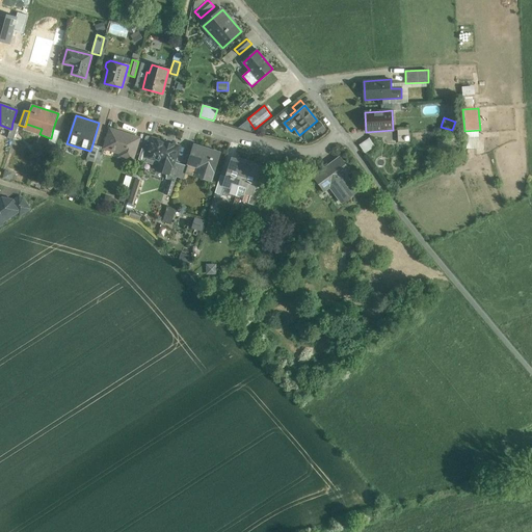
[(322,122),(315,126),(319,134),(326,130),(322,122)]
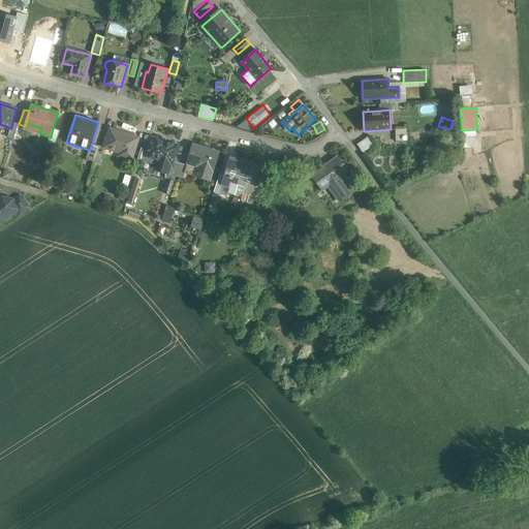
[(12,122),(11,128),(10,128),(7,137),(13,139),(19,124),(12,122)]
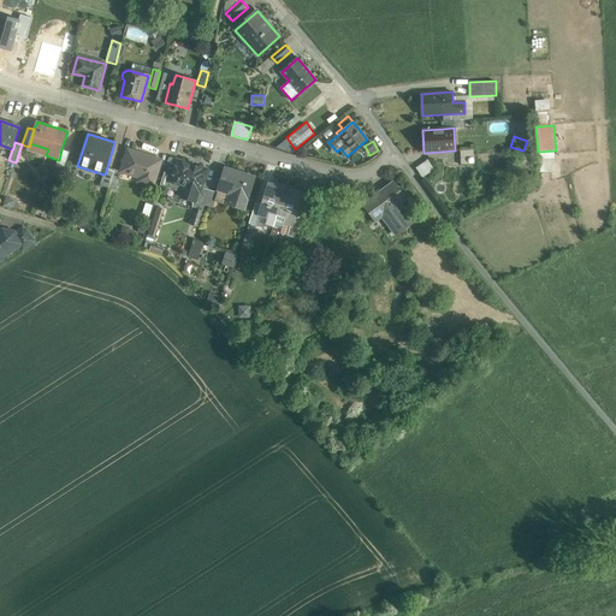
[(70,153),(61,149),(59,160),(58,160),(55,167),(64,170),(70,153)]
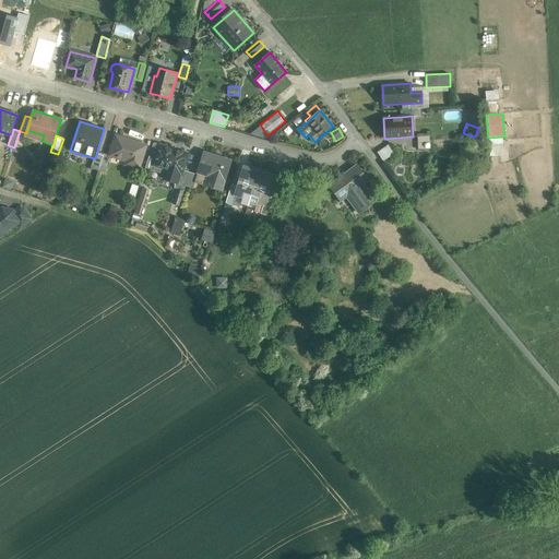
[(145,146),(117,137),(111,154),(128,159),(127,164),(139,168),(145,146)]
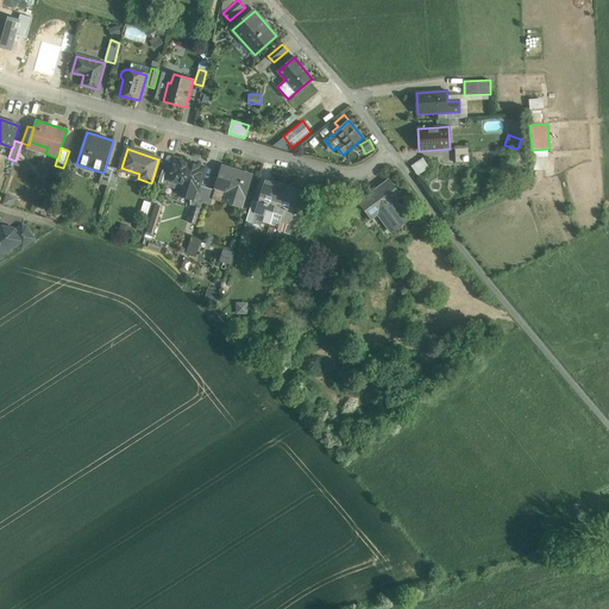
[(523,167),(523,164),(525,164),(523,155),(515,155),(515,164),(514,164),(515,176),(531,175),(529,167),(523,167)]
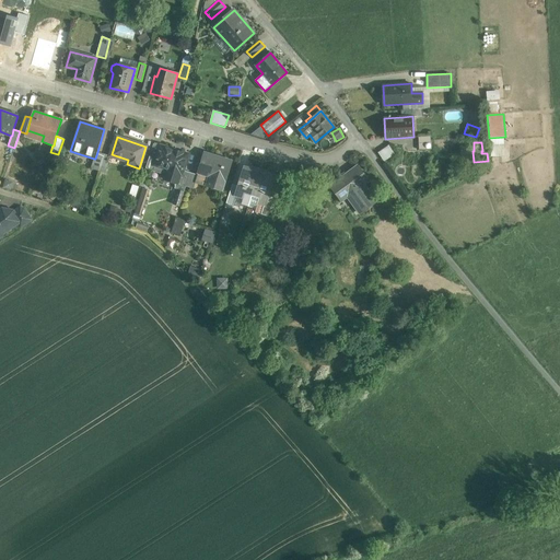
[(188,154),(161,147),(156,158),(155,165),(168,168),(165,179),(176,183),(177,184),(181,173),(182,173),(183,171),(188,154)]
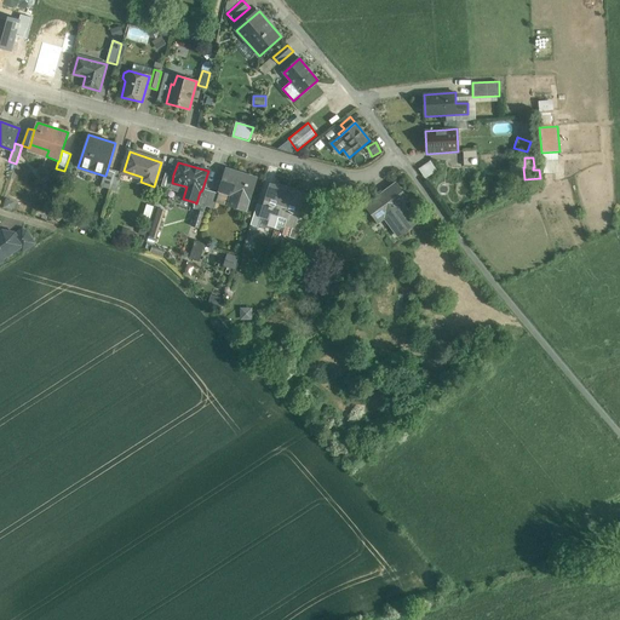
[(413,164),(420,174),(437,173),(436,162),(413,164)]
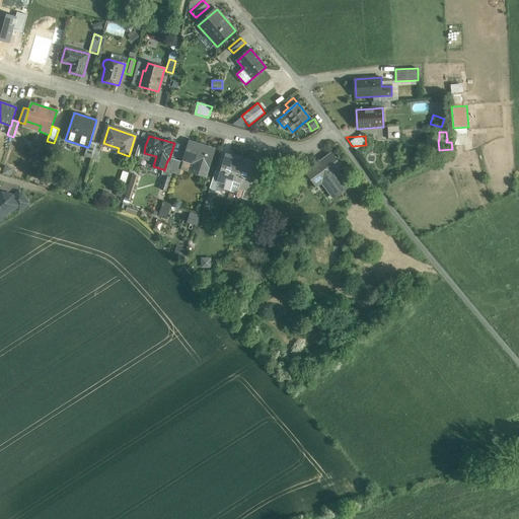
[(90,141),(88,147),(87,147),(84,156),(91,158),(96,143),(90,141)]
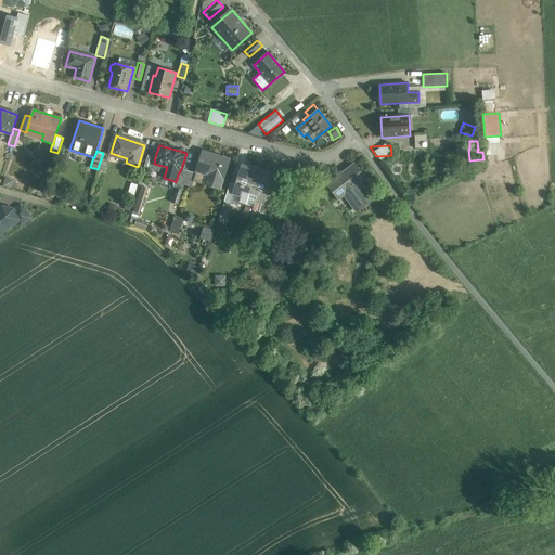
[(230,159),(203,152),(196,171),(210,176),(208,185),(220,189),(230,159)]
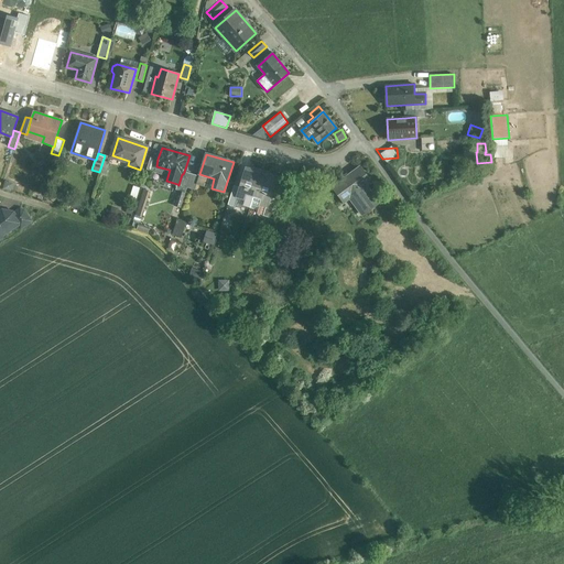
[(105,155),(99,172),(107,174),(112,158),(105,155)]
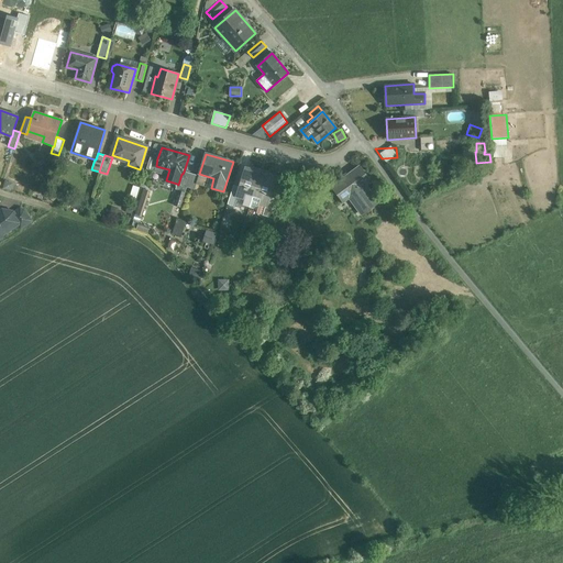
[(157,158),(151,156),(146,169),(154,172),(156,166),(157,158)]
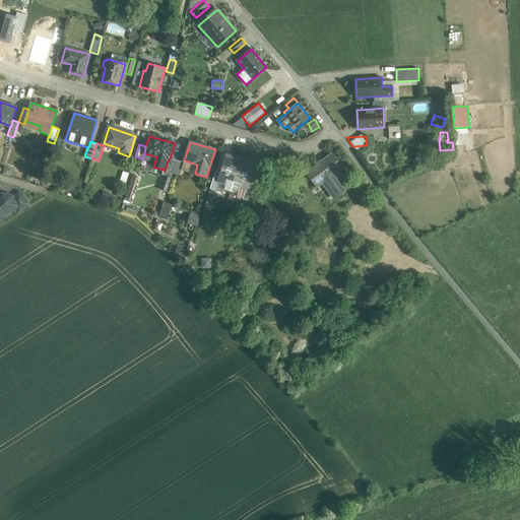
[(332,154),(307,173),(317,186),(324,181),(336,197),(349,187),(337,171),(342,168),(332,154)]
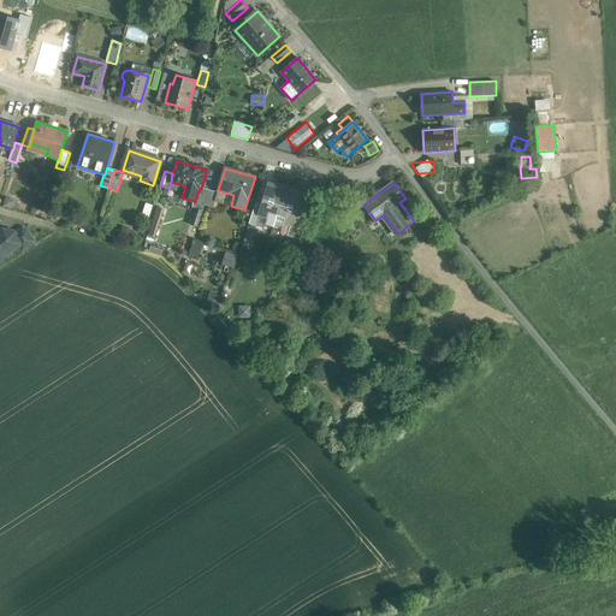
[(278,187),(270,184),(262,205),(260,214),(260,215),(267,217),(265,225),(273,227),(286,187),(278,184),(278,187)]
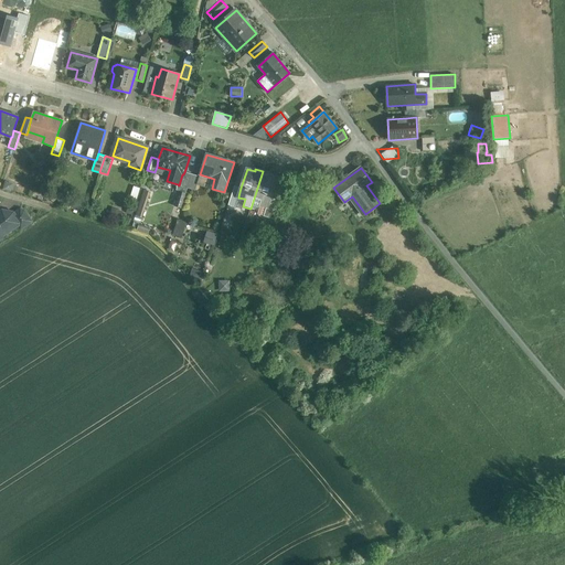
[(269,174),(263,171),(251,209),(258,211),(260,204),(267,206),(270,198),(276,178),(269,176),(269,174)]
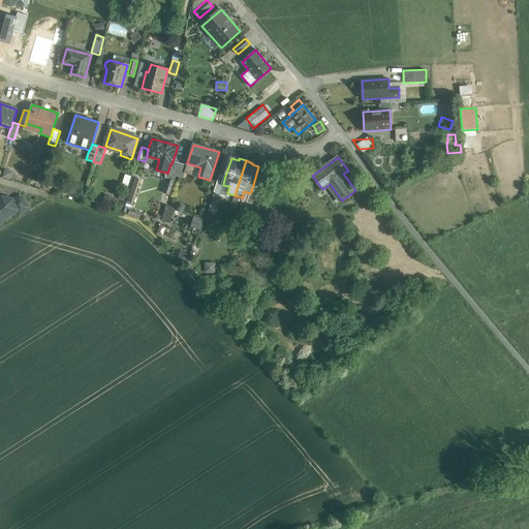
[(170,163),(167,174),(166,173),(165,178),(167,179),(174,181),(176,176),(180,163),(173,161),(172,163),(170,163)]
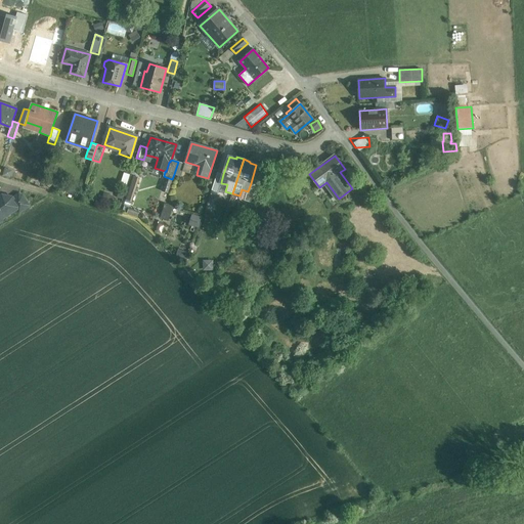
[(178,162),(174,174),(181,177),(185,164),(178,162)]
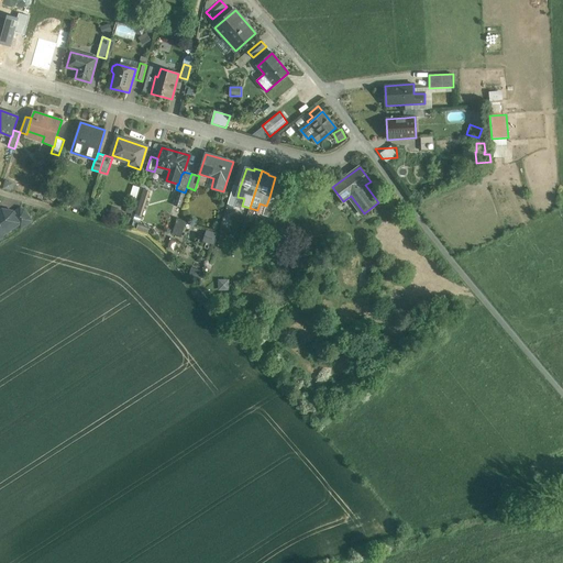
[(234,185),(228,205),(234,207),(238,197),(238,196),(240,187),(234,185)]
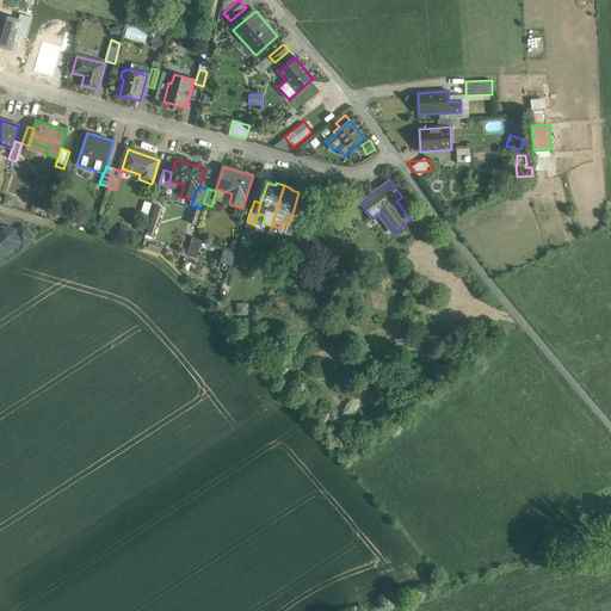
[(156,207),(147,238),(153,240),(164,208),(156,207)]
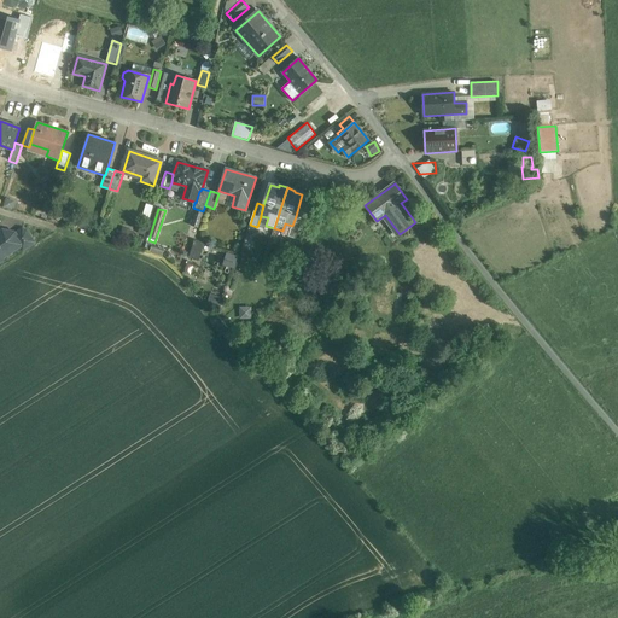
[(198,228),(203,211),(196,209),(191,226),(198,228)]
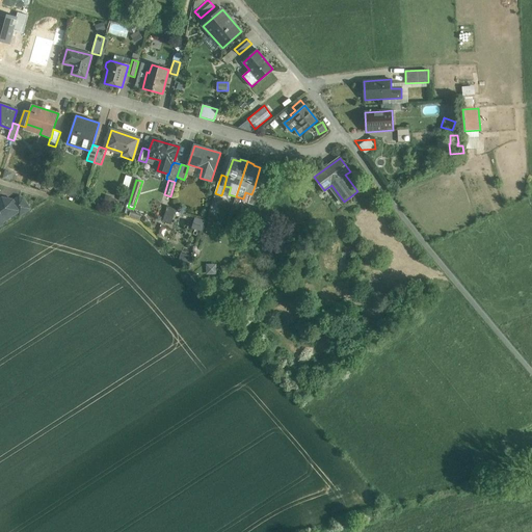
[(261,188),(255,186),(251,194),(248,204),(255,206),(261,188)]
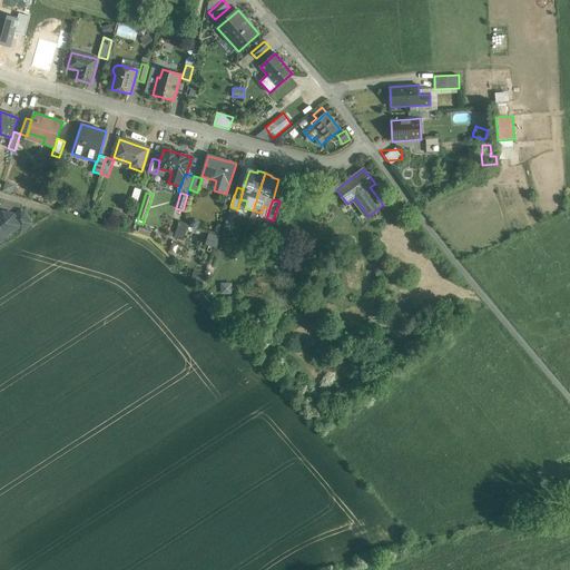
[(15,216),(12,217),(18,227),(21,231),(32,224),(25,213),(21,212),(15,216)]
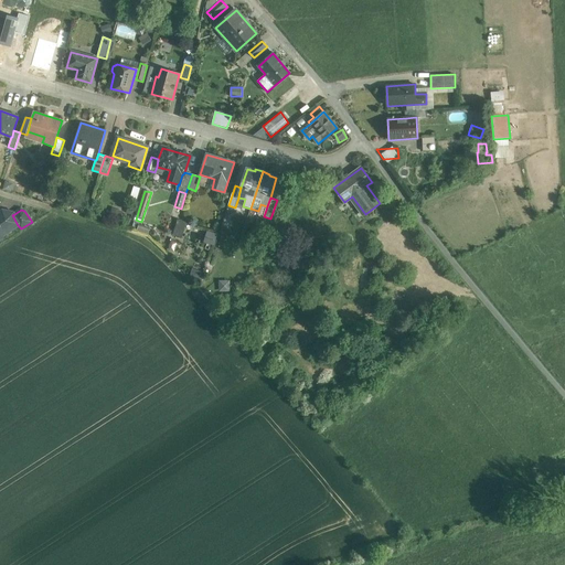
[(13,213),(2,211),(0,212),(0,238),(2,237),(3,235),(18,225),(12,215),(14,214),(13,213)]
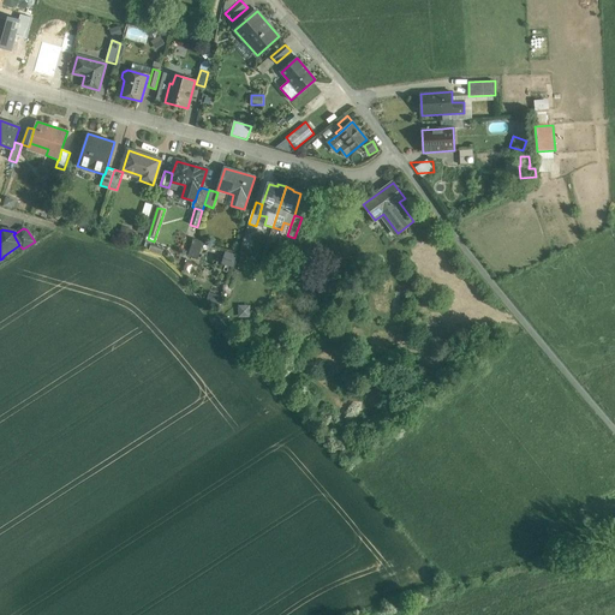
[(201,244),(193,242),(183,272),(191,274),(201,244)]
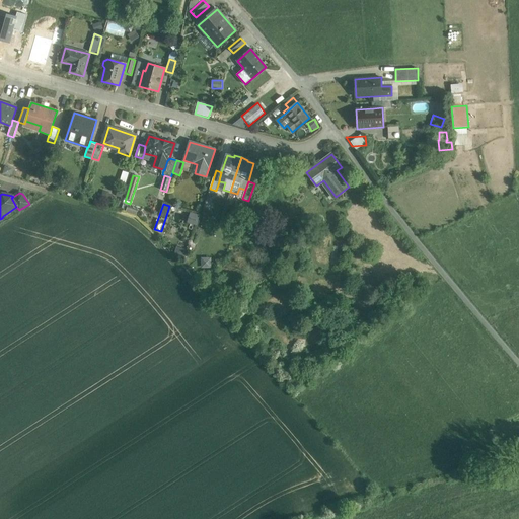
[(190,212),(187,222),(197,224),(200,214),(190,212)]
